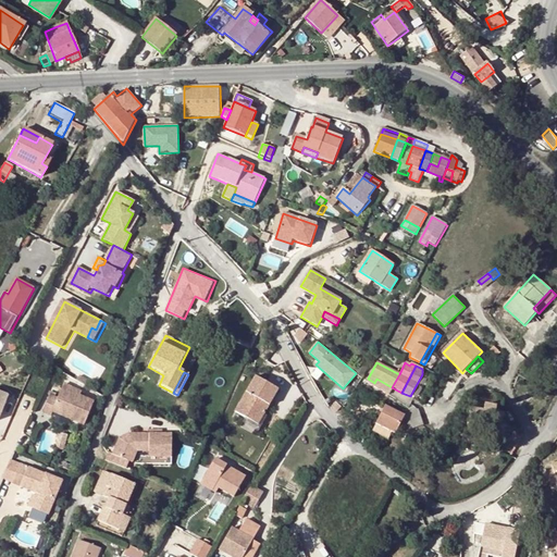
[(93,381),(84,376),(82,382),(90,386),(93,381)]
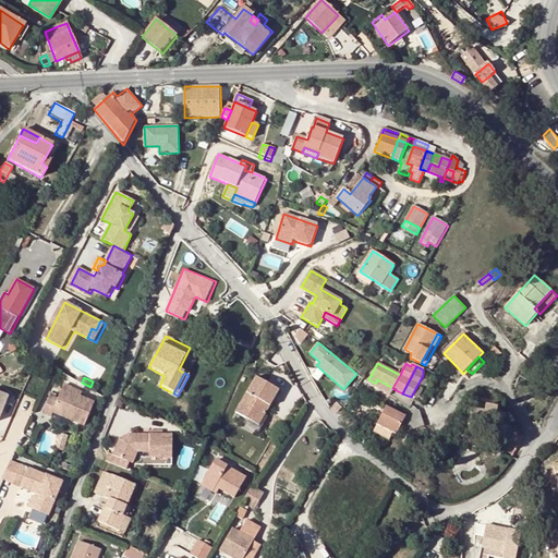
[(256,378),(235,413),(246,420),(249,415),(262,422),(279,391),(256,378)]
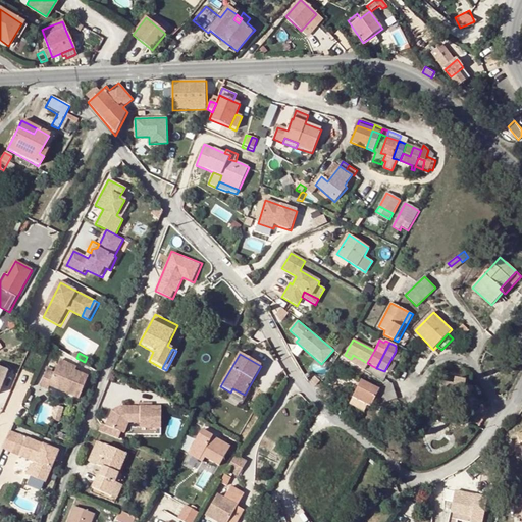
[(88,375),(73,369),(64,365),(65,361),(58,358),(53,371),(45,368),(39,383),(47,387),(49,383),(80,397),(88,375)]
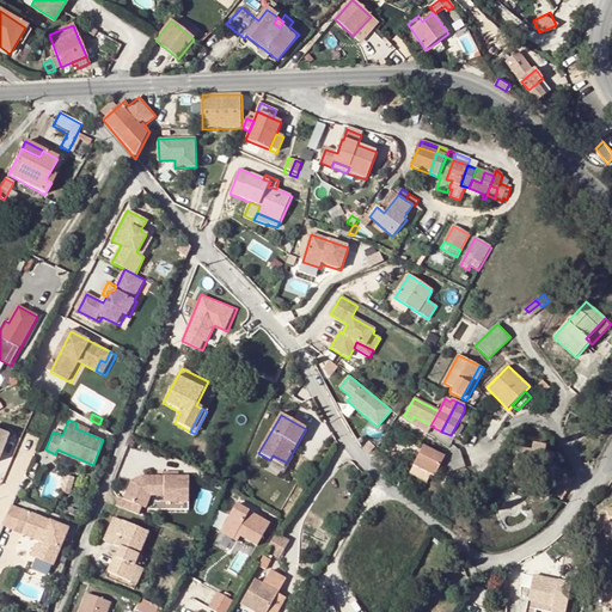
[(87,428),(77,423),(75,428),(86,433),(87,428)]
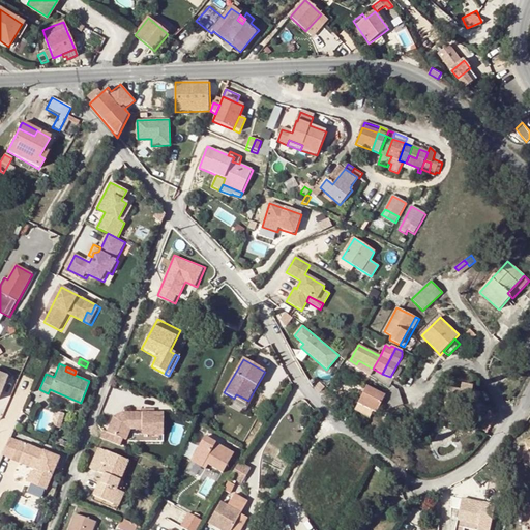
[(320,381),(316,386),(321,391),(325,386),(320,381)]
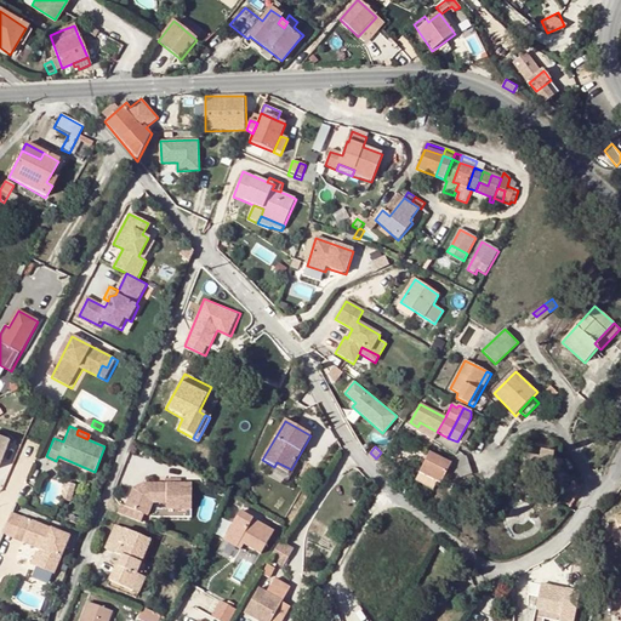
[(398,453),(394,461),(402,465),(405,455),(398,453)]
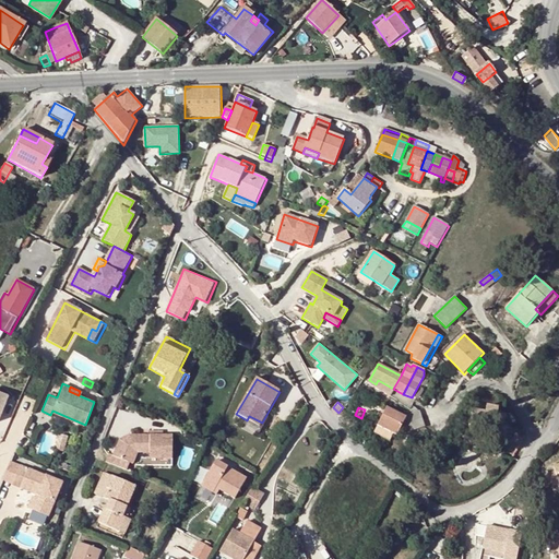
[(404,416),(387,408),(375,432),(390,441),(393,435),(396,437),(406,417),(404,416)]
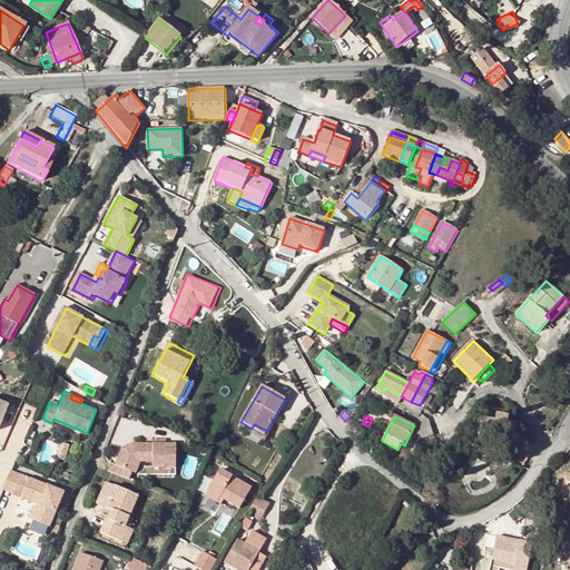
[(429,420),(412,424),(414,425),(416,432),(431,428),(429,420)]
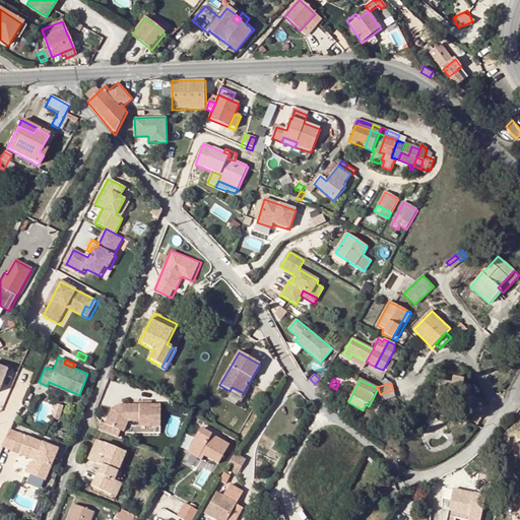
[(232,387),(230,391),(241,397),(244,393),(232,387)]
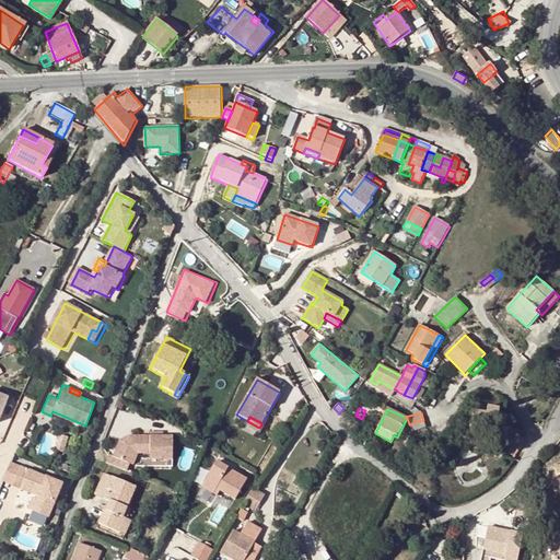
[(423,420),(409,424),(411,433),(426,429),(423,420)]
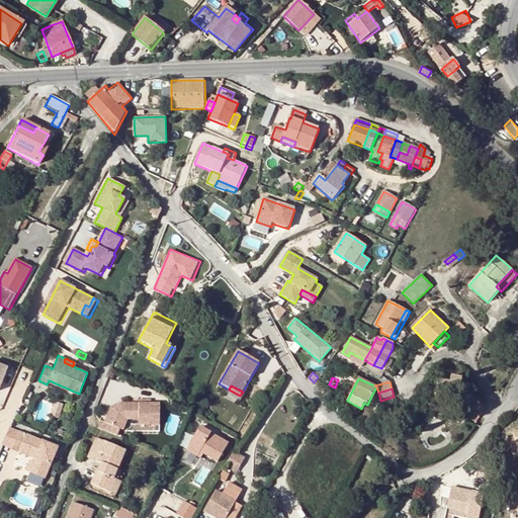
[(451,416),(453,410),(454,401),(444,399),(443,403),(441,414),(451,416)]
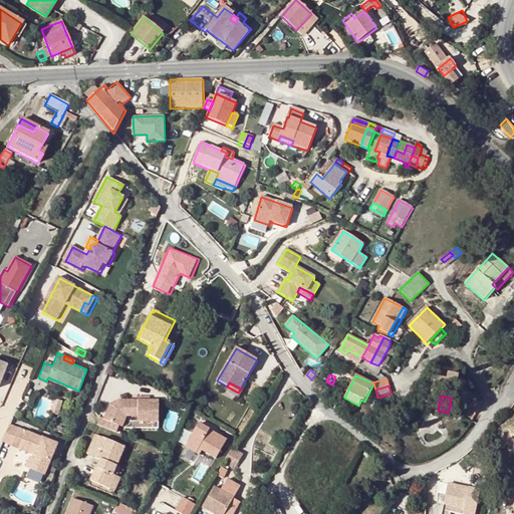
[(101,418),(98,425),(117,433),(120,426),(122,427),(126,417),(138,417),(138,422),(159,422),(159,402),(136,401),(136,403),(130,403),(130,401),(118,401),(111,405),(104,419),(101,418)]
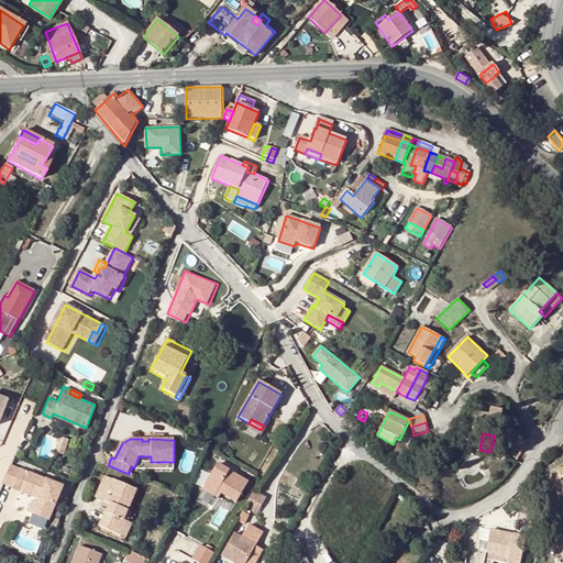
[(249,483),(218,464),(203,489),(219,499),(221,494),(236,503),(249,483)]
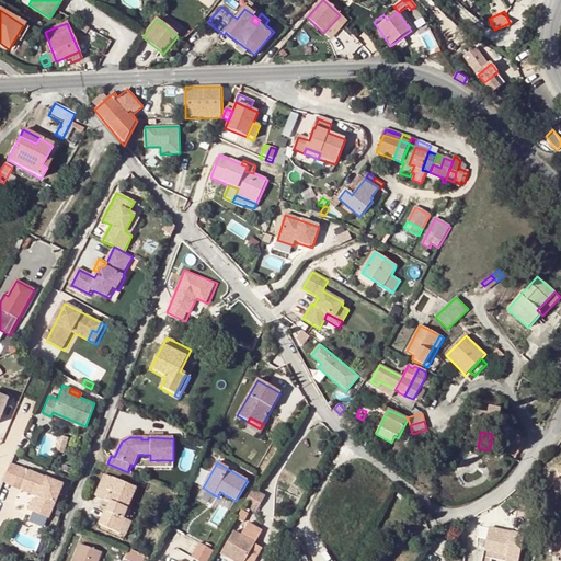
[(22,467),(14,485),(41,496),(35,511),(52,517),(64,483),(22,467)]
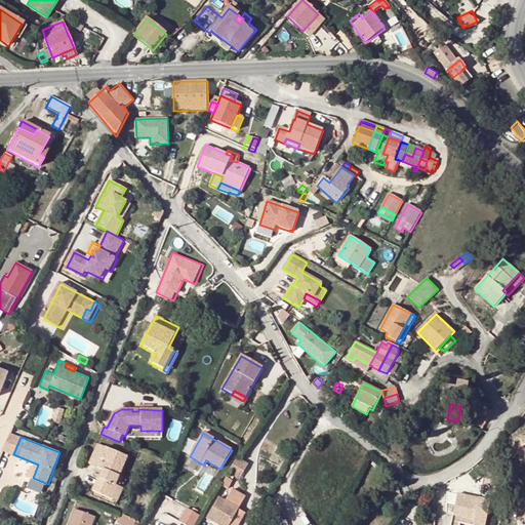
[(524,454),(524,437),(521,438),(521,441),(515,443),(520,457),(524,454)]
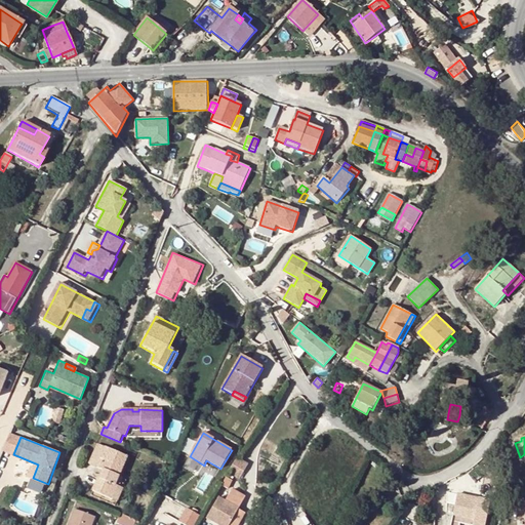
[(301,444),(295,441),(289,453),(294,456),(301,444)]
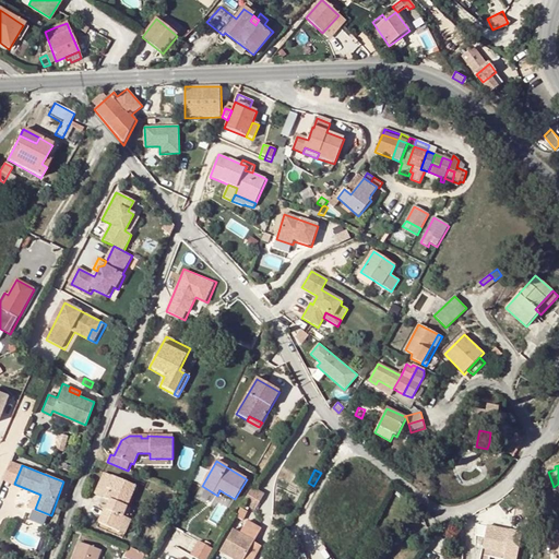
[(108,501),(98,524),(119,533),(126,519),(122,518),(127,508),(135,487),(104,473),(94,495),(108,501)]
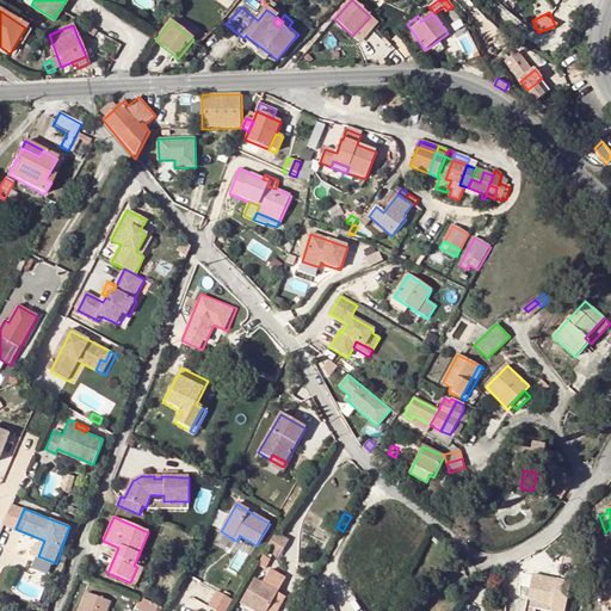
[(238,542),(221,531),(213,545),(229,555),(238,542)]
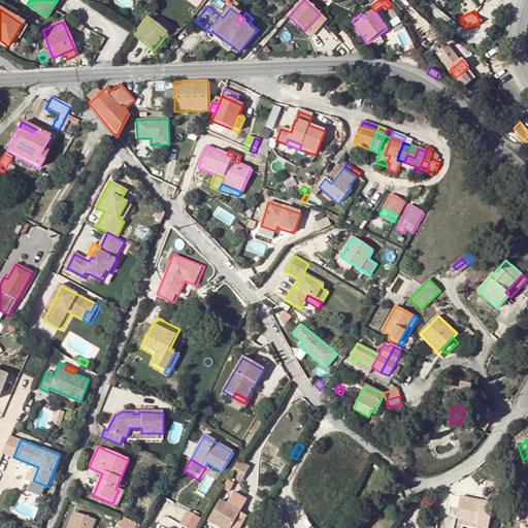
[(237,460),(229,475),(241,482),(250,467),(237,460)]
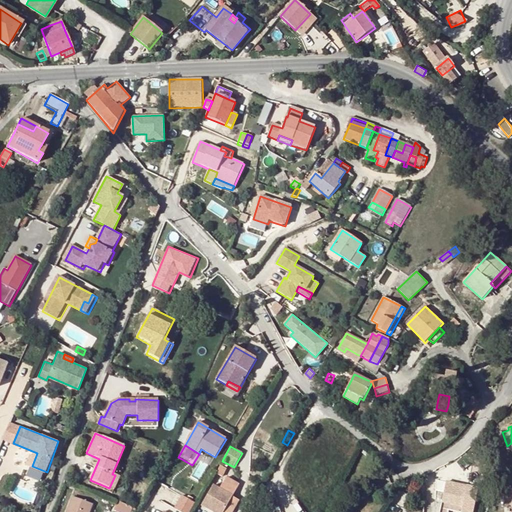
[(221,466),(217,474),(222,477),(226,469),(221,466)]
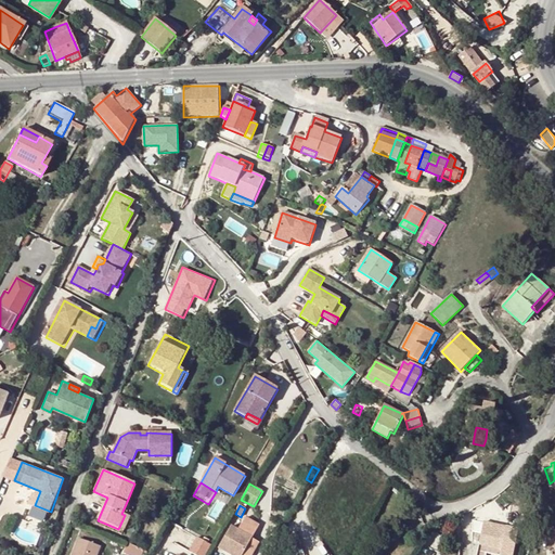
[(125,515),(118,529),(124,531),(130,517),(126,516),(125,515)]
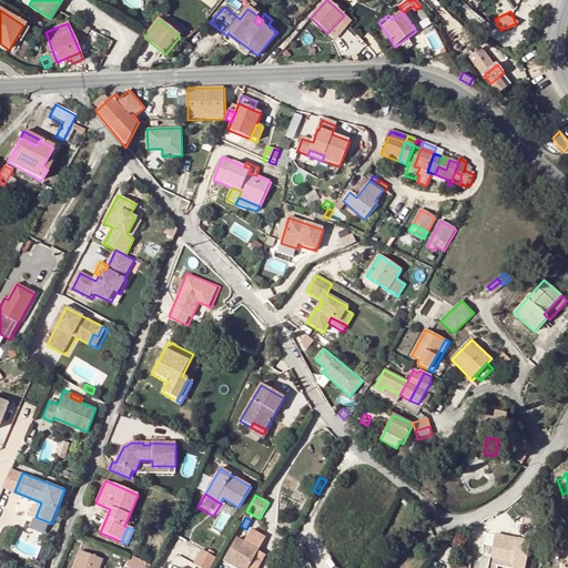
[(252,530),(247,537),(244,544),(235,539),(222,560),(235,567),(247,567),(261,545),(264,538),(252,530)]
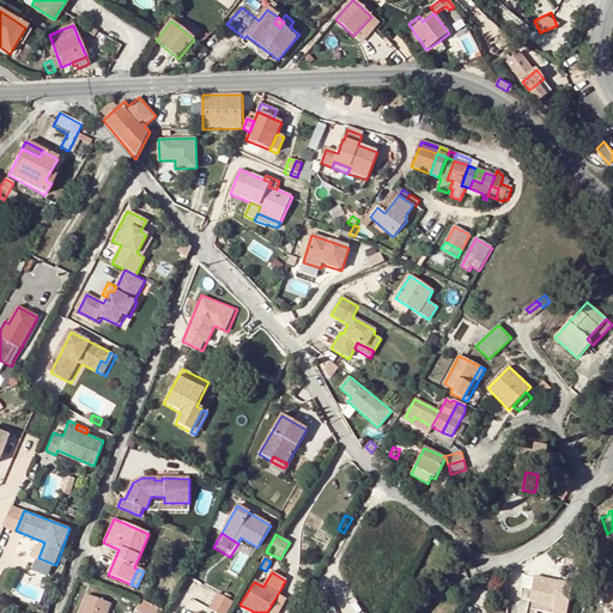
[(534,577),(527,612),(528,612),(539,612),(540,612),(545,612),(568,612),(574,586),(534,577)]
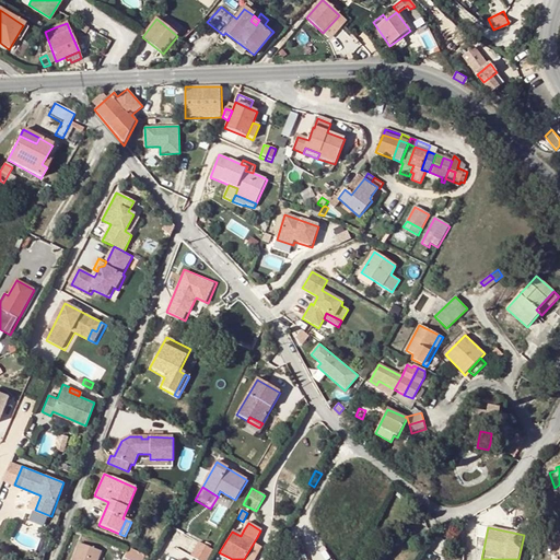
[(214,551),(200,543),(191,557),(197,559),(208,559),(212,553),(214,551)]
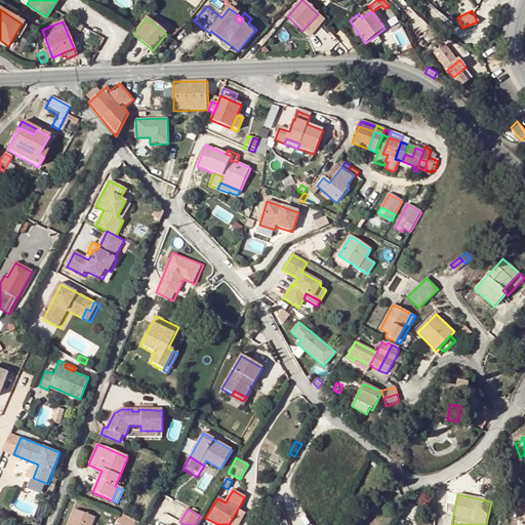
[(74,510),(68,524),(91,524),(94,518),(74,510)]
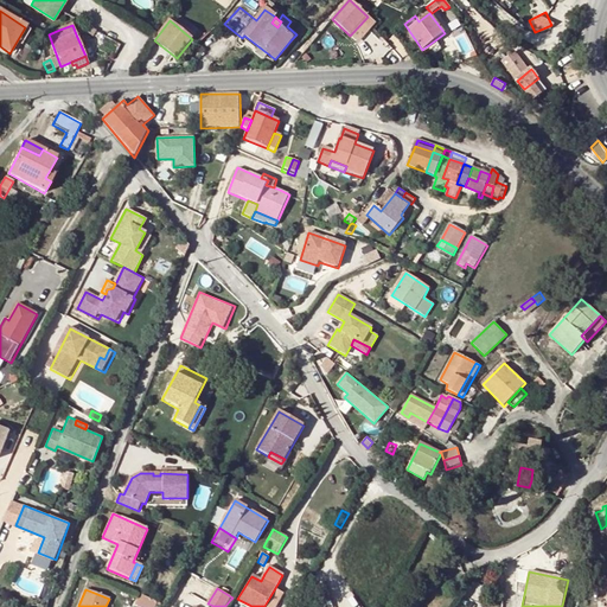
[(161,606),(163,605),(140,595),(136,605),(141,606),(161,606)]
